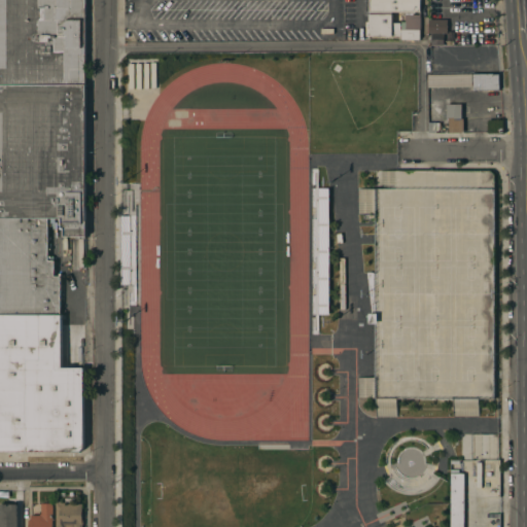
[(0,0),(84,0),(84,235),(63,235),(63,227),(61,227),(61,218),(46,218),(46,259),(53,259),(53,276),(59,276),(59,314),(60,314),(60,353),(82,352),(82,365),(82,447),(78,451),(56,451),(28,451),(0,451),(0,0)]
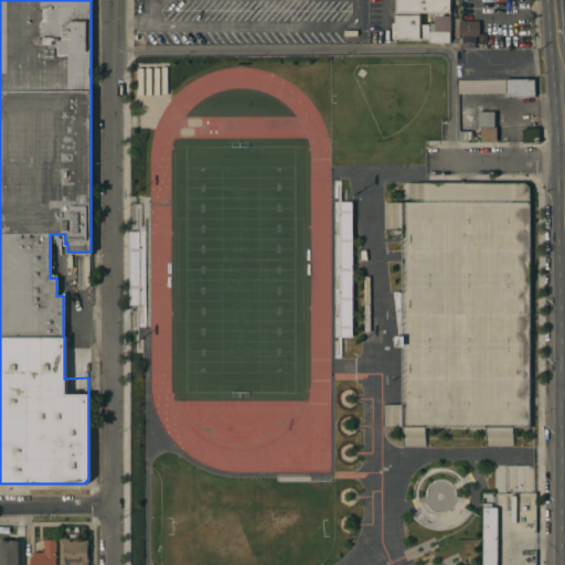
[(450,0),(450,11),(396,11),(396,0),(450,0)]
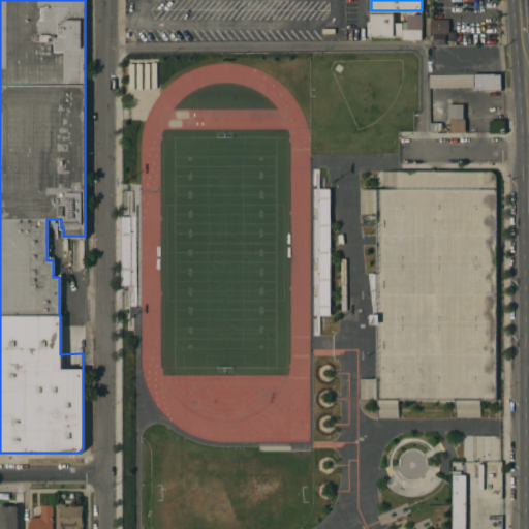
[(371,25),(371,13),(393,12),(393,22),(402,22),(402,29),(406,29),(406,14),(422,14),(422,36),(419,36),(419,38),(402,39),(402,34),(378,34),(378,36),(371,36),(371,34),(371,25)]
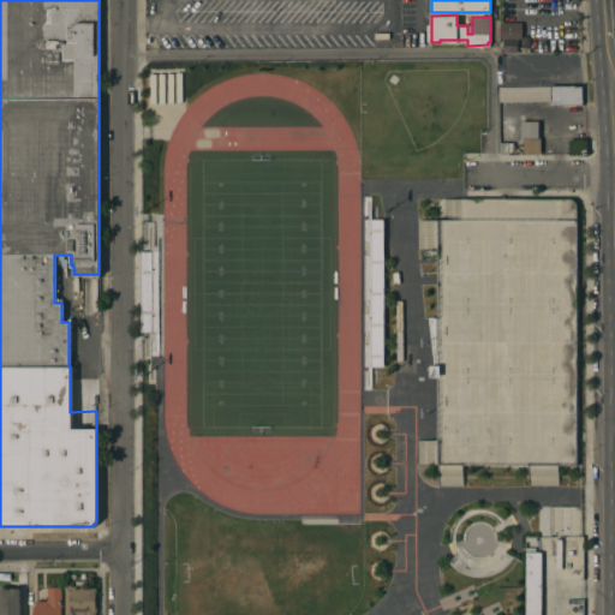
[(500,22),(521,22),(520,39),(499,39),(500,22)]
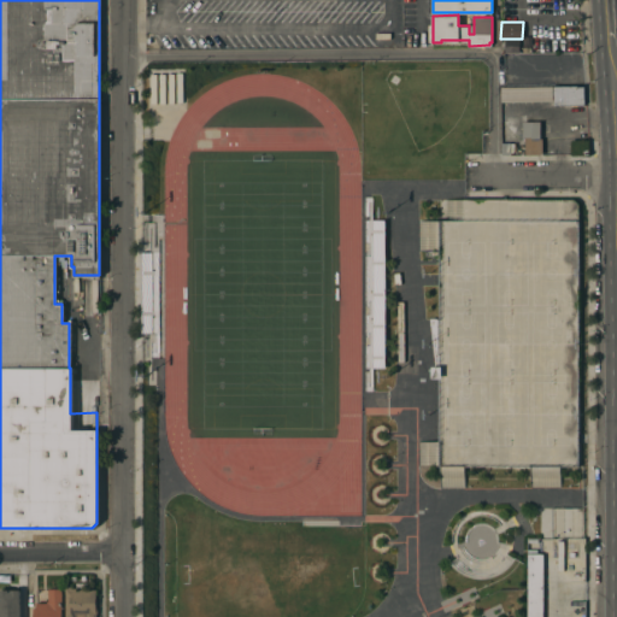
[(499,101),(551,103),(552,87),(499,86),(499,101)]
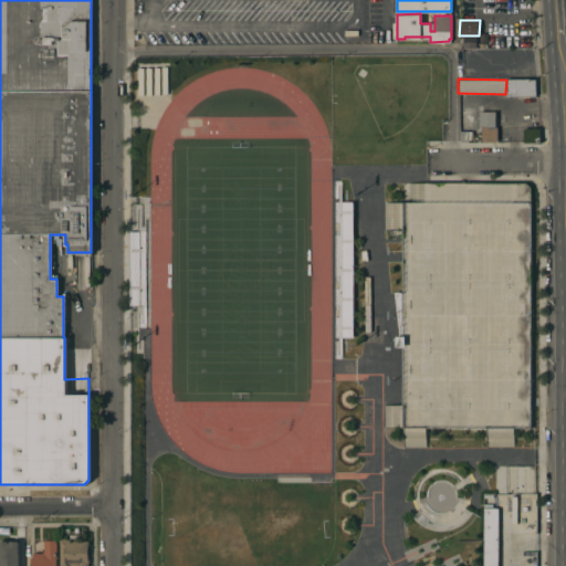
[(535,79),(535,95),(507,95),(507,79),(535,79)]
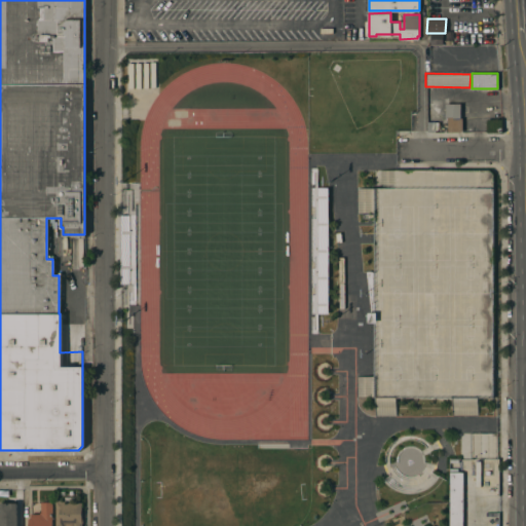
[(460,117),(445,117),(446,103),(460,103),(460,117)]
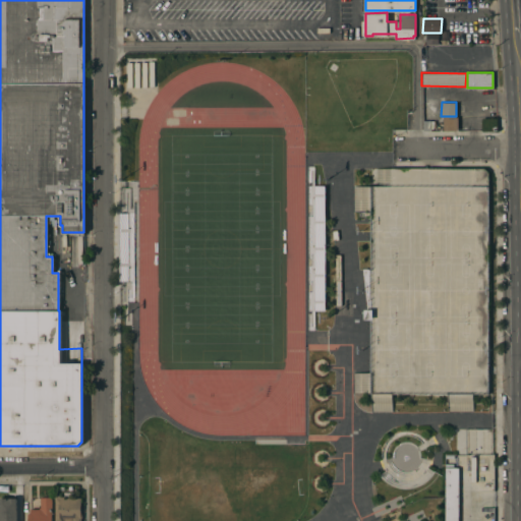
[(441,117),(452,117),(452,129),(441,129),(441,117)]
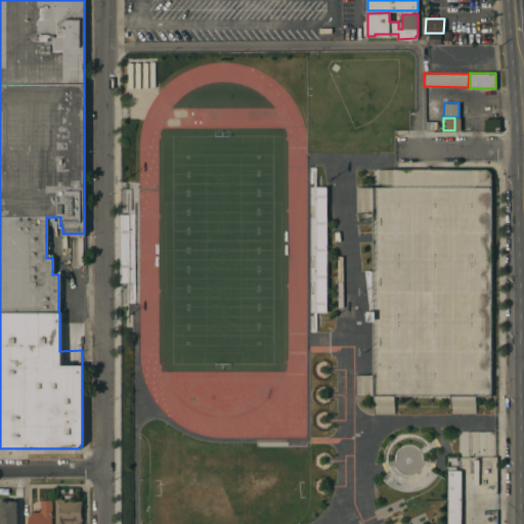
[(498,119),(484,120),(484,131),(498,131),(498,119)]
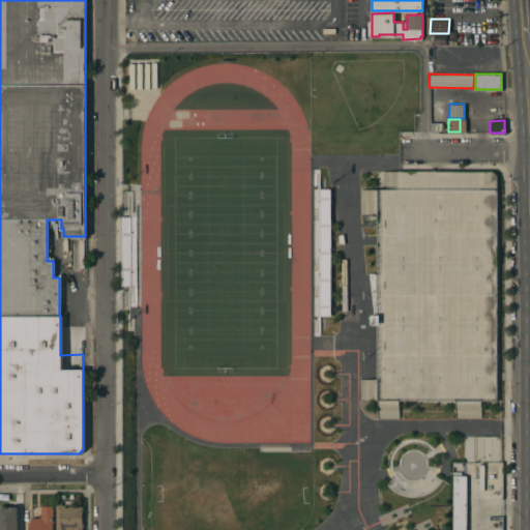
[(496,401),(377,401),(377,325),(371,325),(371,315),(374,315),(369,273),(377,273),(377,189),(396,189),(396,171),(492,171),(496,175),(496,401)]
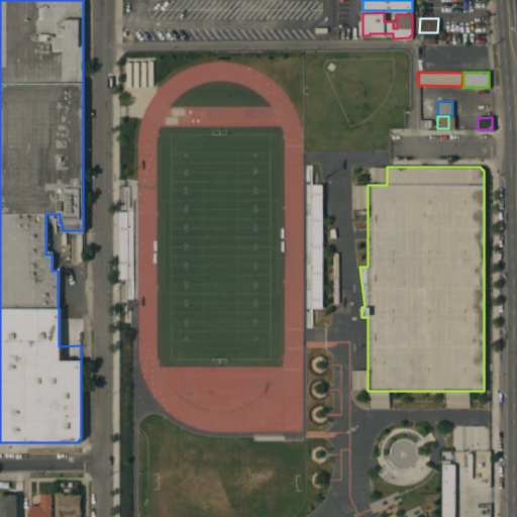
[(349,210),(367,210),(367,185),(348,185),(349,210)]
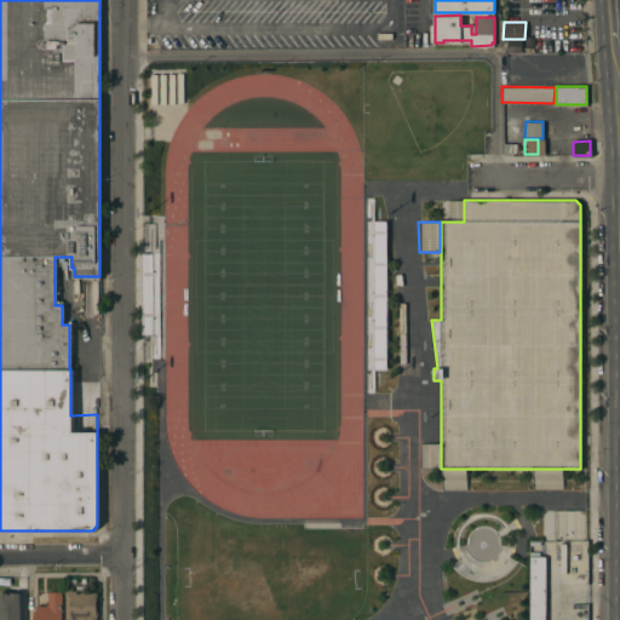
[(529,619),(529,556),(543,556),(545,556),(545,619),(529,619)]
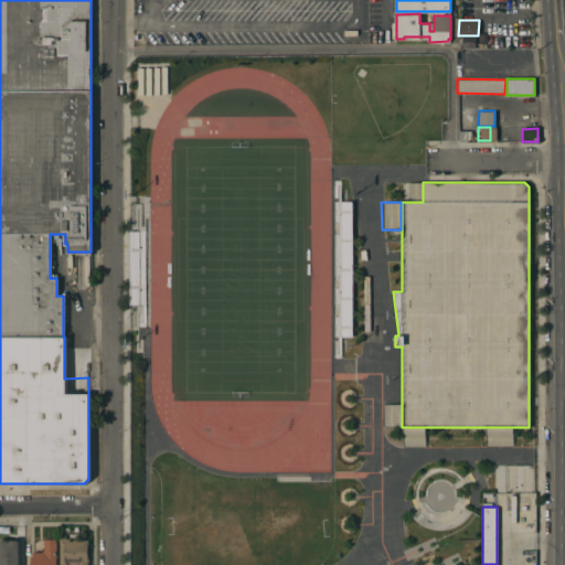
[(59,564),(59,539),(68,539),(68,540),(87,540),(87,564),(59,564)]
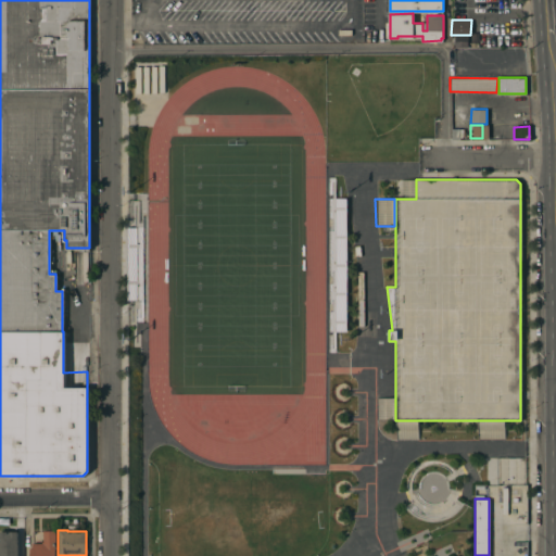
[(16,555),(0,555),(0,531),(7,531),(7,533),(9,533),(9,531),(17,531),(16,555)]
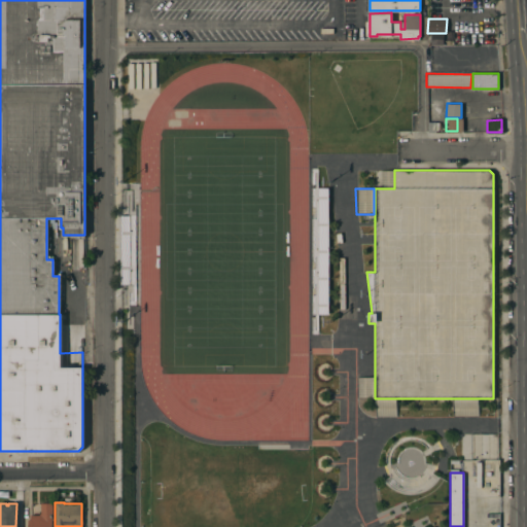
[(27,526),(27,520),(30,520),(30,515),(39,515),(39,514),(40,514),(40,503),(51,503),(51,526),(27,526)]
